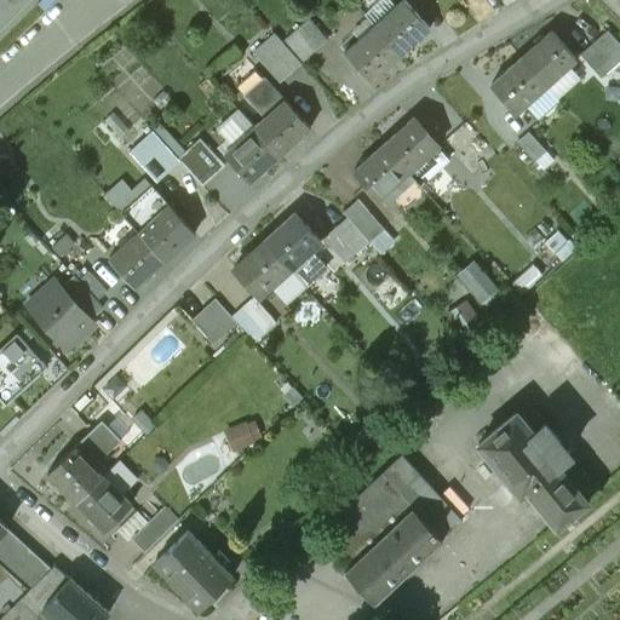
[(0,0),(0,30),(29,0),(0,0)]
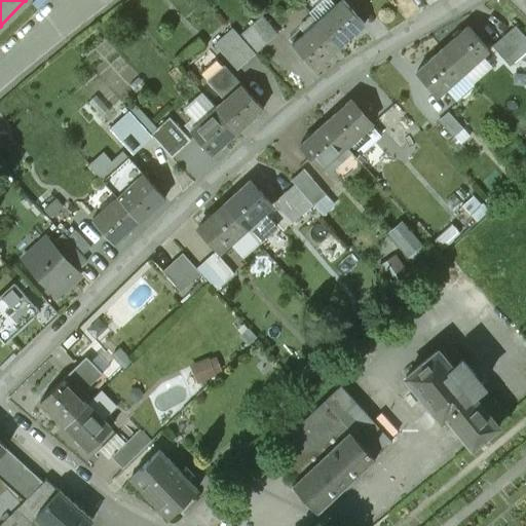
[(341,1),(317,24),(339,46),(363,26),(341,1)]
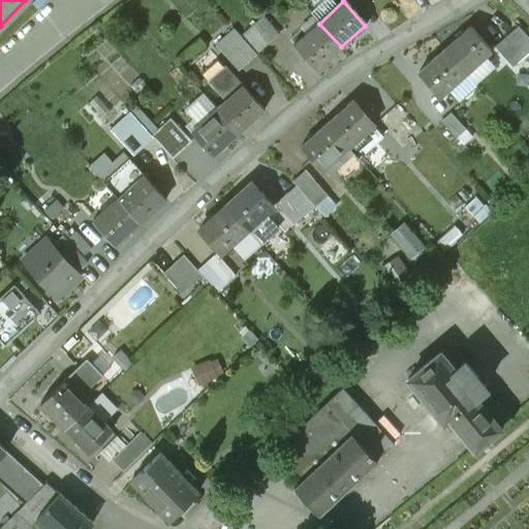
[(276,32),(262,18),(241,37),(254,52),(276,32)]
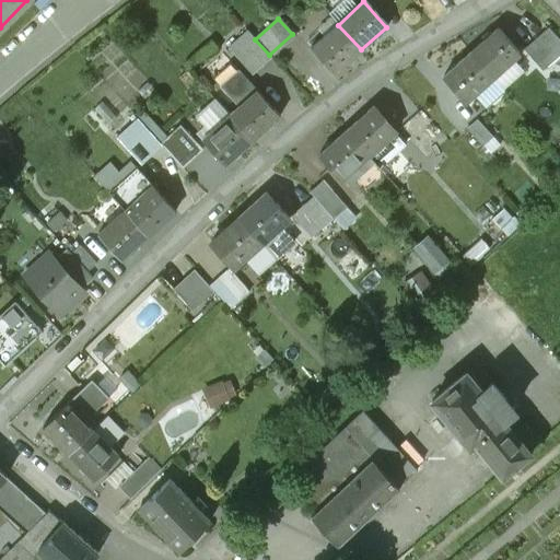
[(559,41),(547,23),(518,44),(537,68),(559,50),(559,41)]
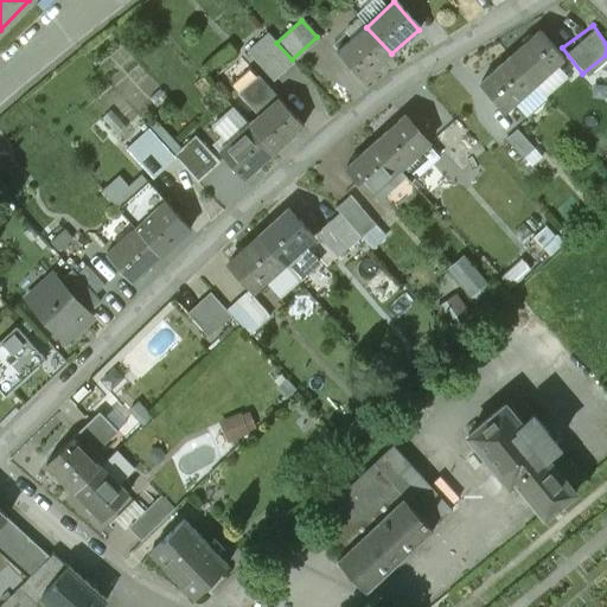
[(366,27),(337,55),(360,82),(391,53),(366,27)]
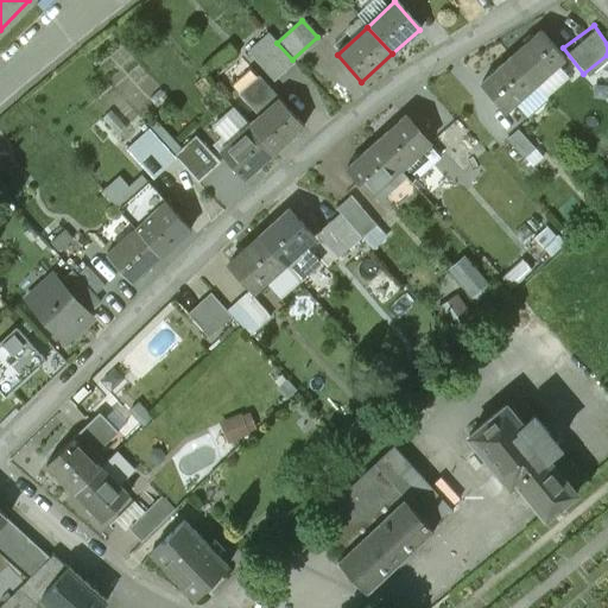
[(562,56),(537,27),(510,54),(534,82),(562,56)]
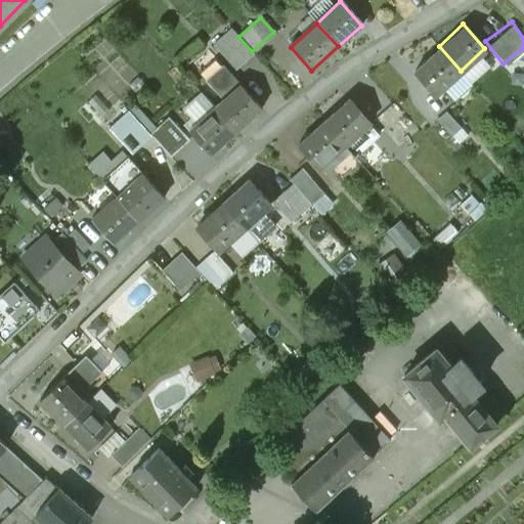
[(238,37),(230,27),(212,43),(233,68),(252,51),(238,37)]
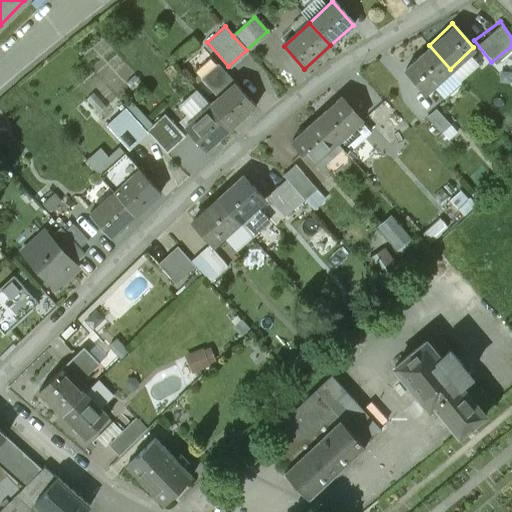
[(450,69),(429,45),(403,69),(425,92),(450,69)]
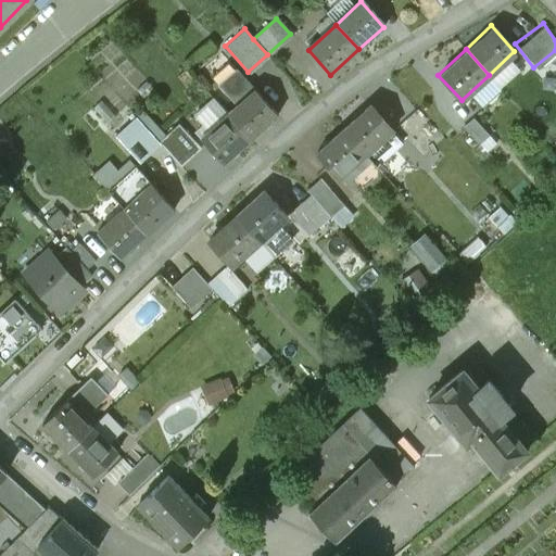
[(276,114),(235,68),(217,85),(235,104),(226,112),(249,138),(276,114)]
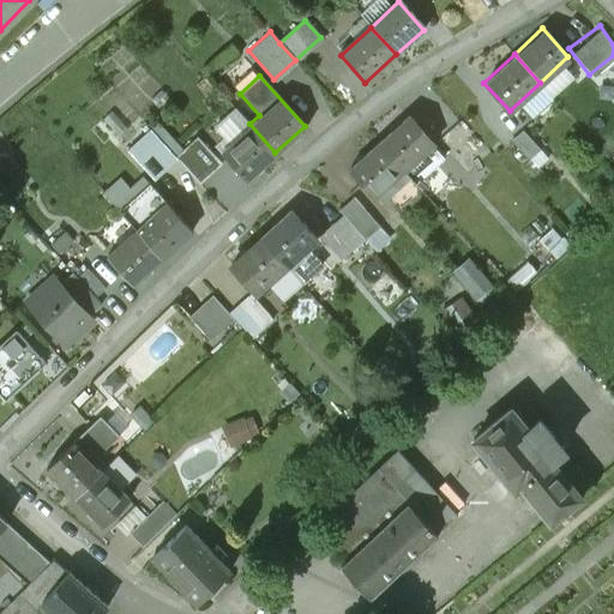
[(407,116),(377,143),(403,172),(433,145),(407,116)]
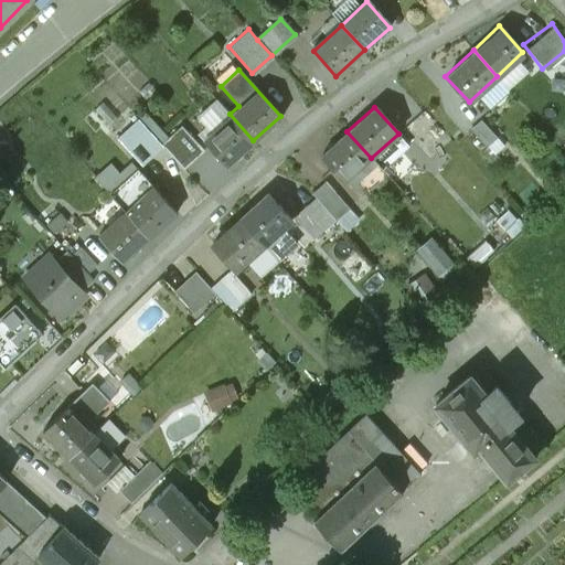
[(230,114),(203,138),(226,164),(253,140),(230,114)]
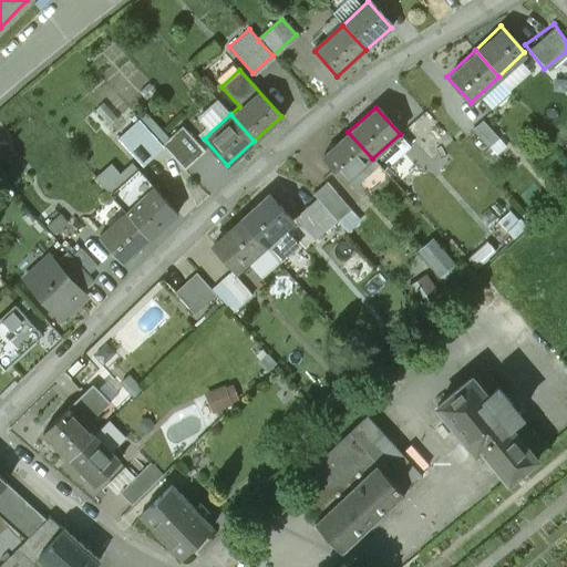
[(165,142),(142,116),(120,137),(146,164),(167,144),(165,142)]
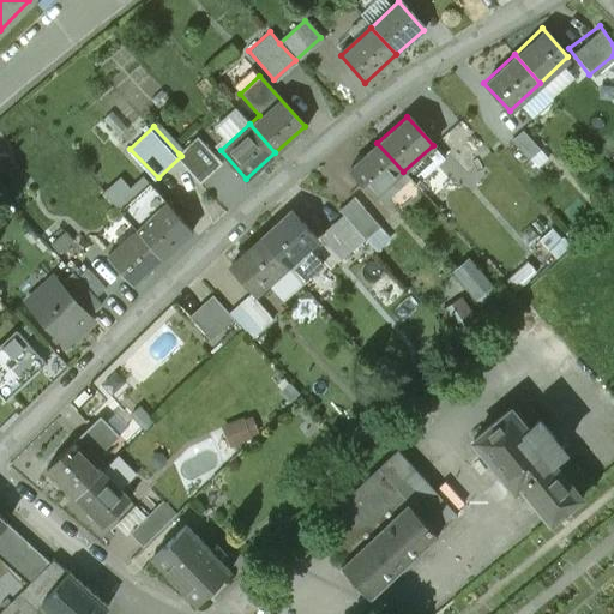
[(223,160),(198,134),(179,154),(181,156),(203,179),(223,160)]
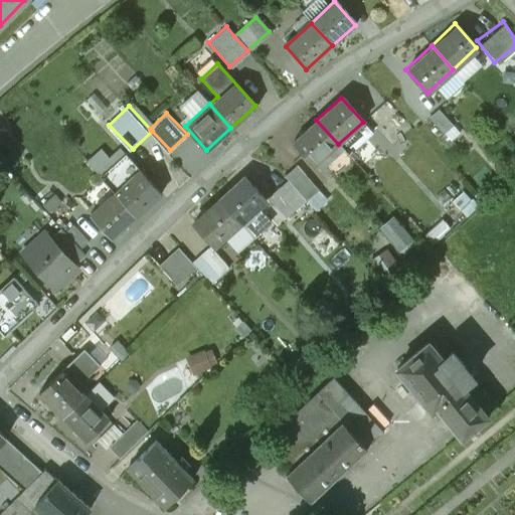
[(338,144),(316,120),(292,142),(314,166),(338,144)]
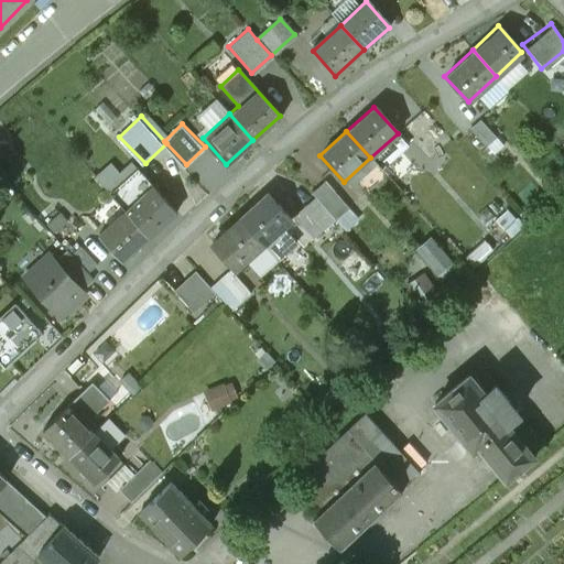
[(140,169),(114,194),(129,209),(152,234),(177,208),(140,169)]
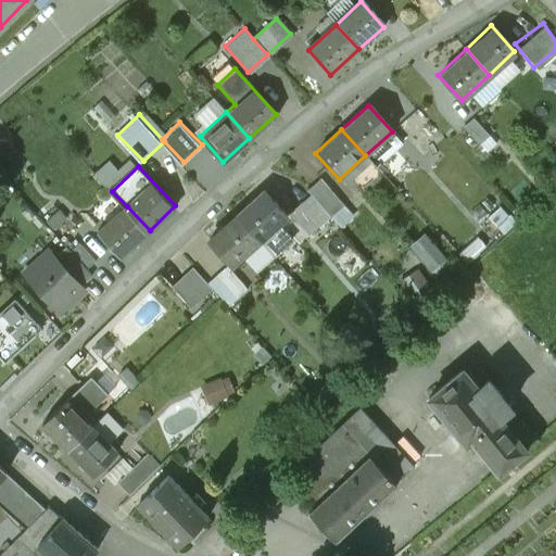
[(338,201),(317,178),(303,190),(308,196),(324,213),(338,201)]
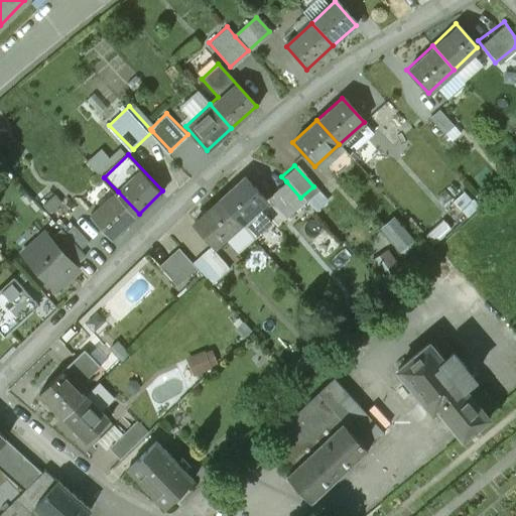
[(267,198),(248,177),(224,199),(244,222),(268,200),(267,198)]
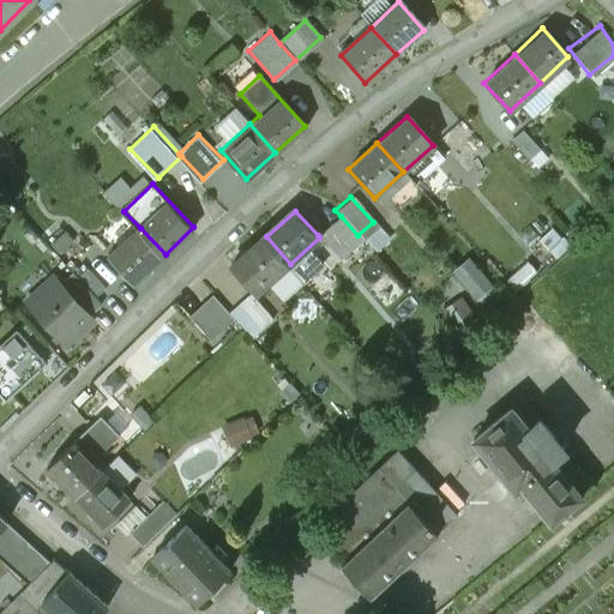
[(357,235),(341,216),(318,235),(319,238),(335,256),(357,235)]
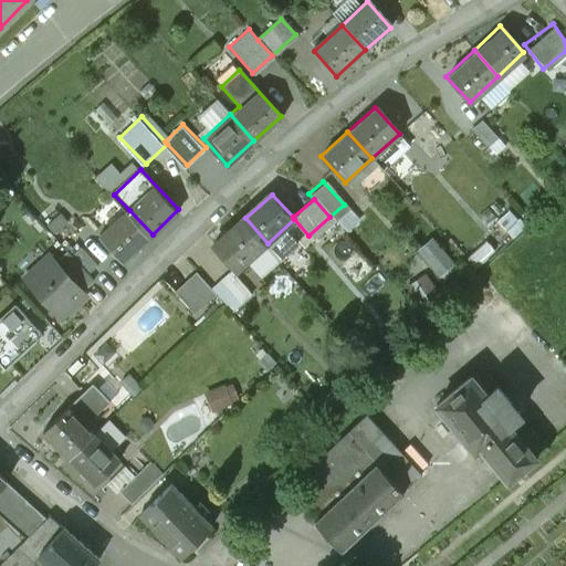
[(129,210),(103,237),(125,260),(153,234),(129,210)]
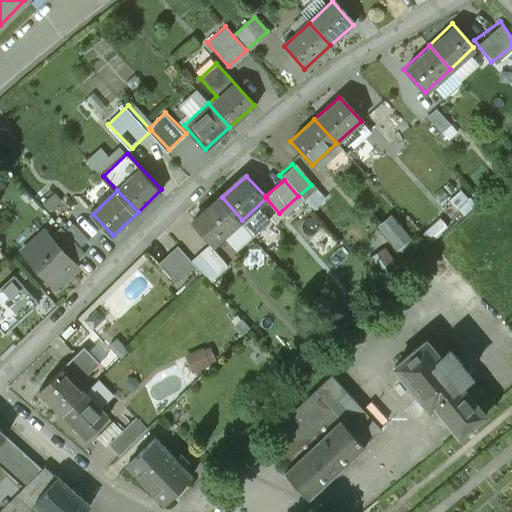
[(58,194),(46,205),(51,211),(63,201),(58,194)]
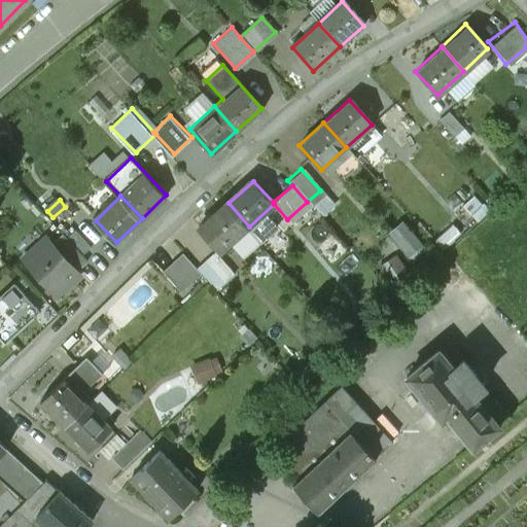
[(249,226),(229,203),(204,226),(224,249),(249,226)]
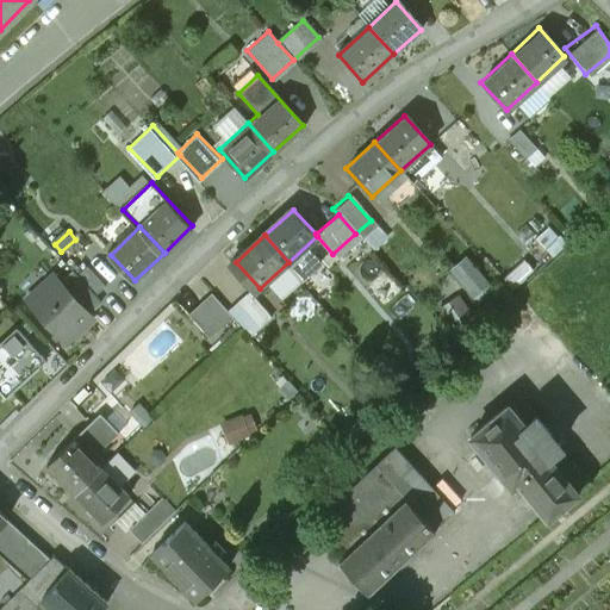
[(460,251),(443,268),(474,300),(491,285),(460,251)]
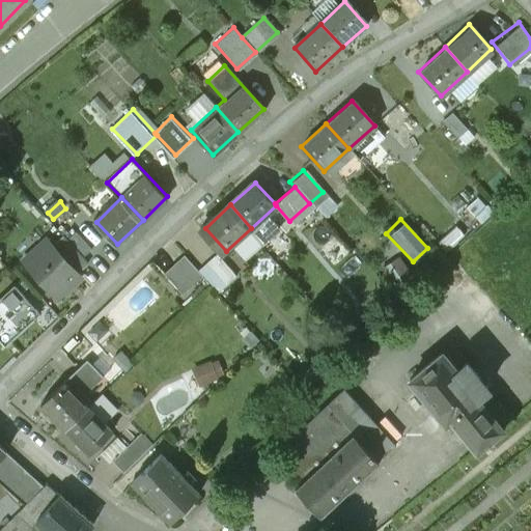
[(92,253),(76,235),(70,242),(85,259),(92,253)]
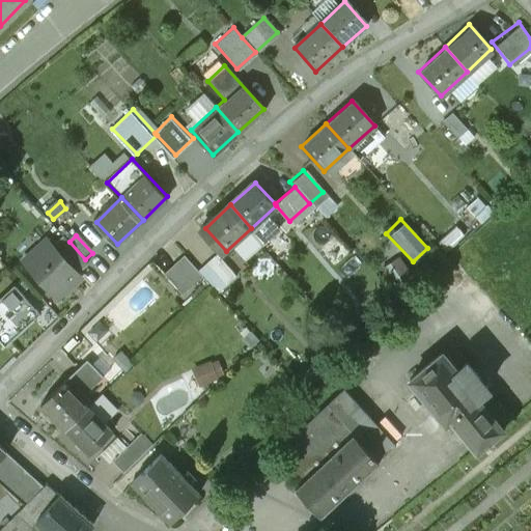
[(70,242),(64,236),(54,247),(80,273),(89,263),(85,259),(70,242)]
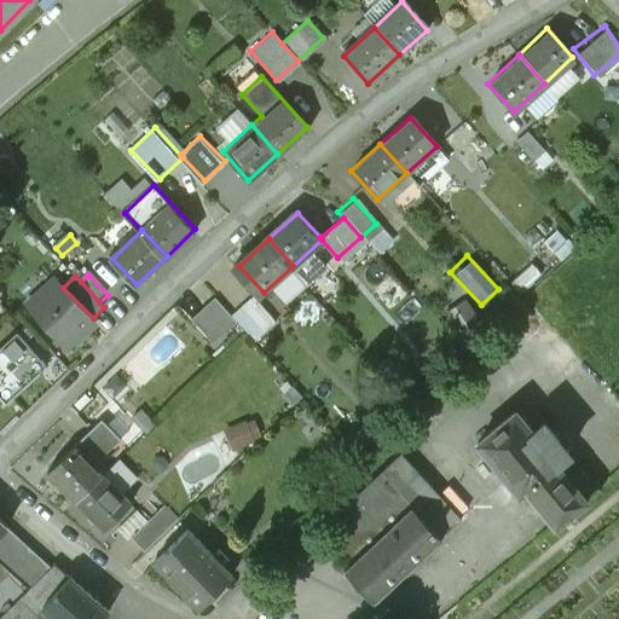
[(393,278),(383,285),(388,291),(383,296),(391,306),(405,294),(393,278)]
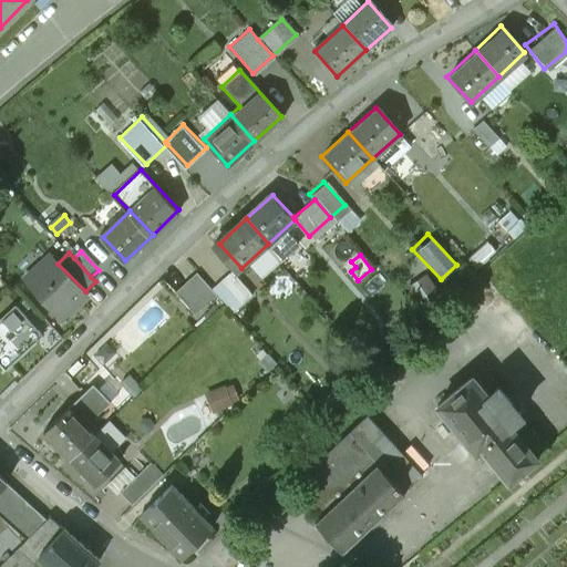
[(51,257),(28,278),(63,318),(74,308),(72,306),(86,294),(85,291),(58,264),(51,257)]
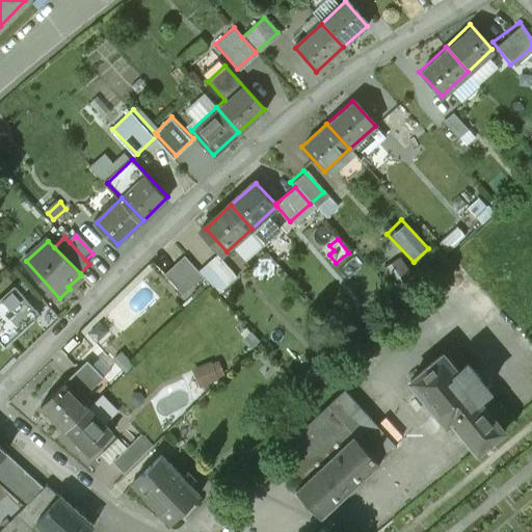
[(241,277),(218,254),(201,271),(223,295),(241,277)]
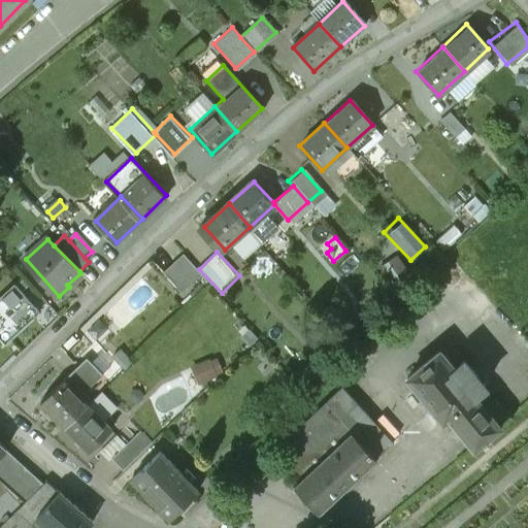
[(199,269),(187,255),(167,271),(185,293),(204,275),(199,269)]
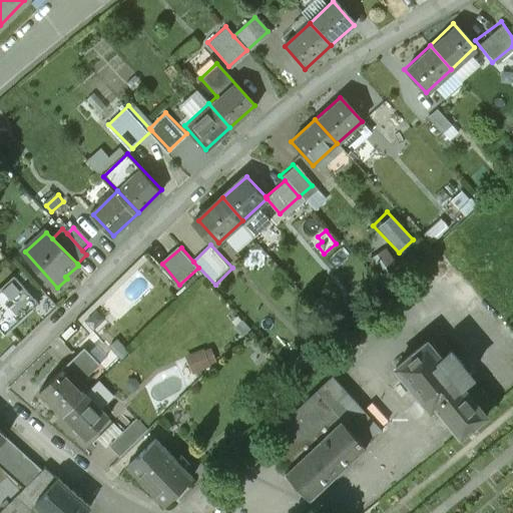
[(16,279),(0,292),(0,331),(4,336),(39,306),(16,279)]
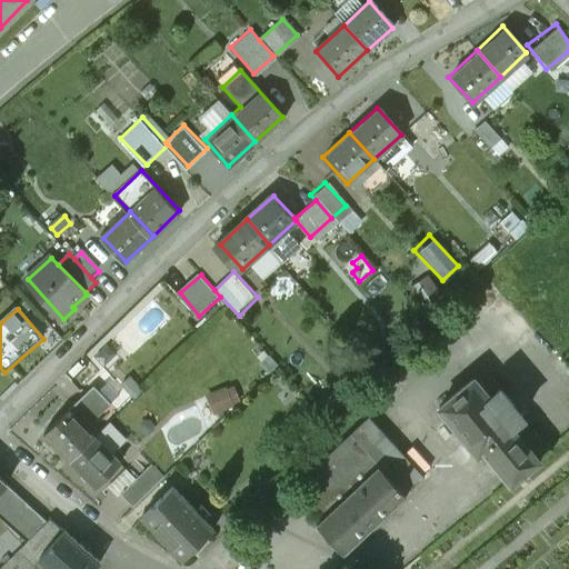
[(555,445),(478,370),(436,410),(510,482),(555,445)]
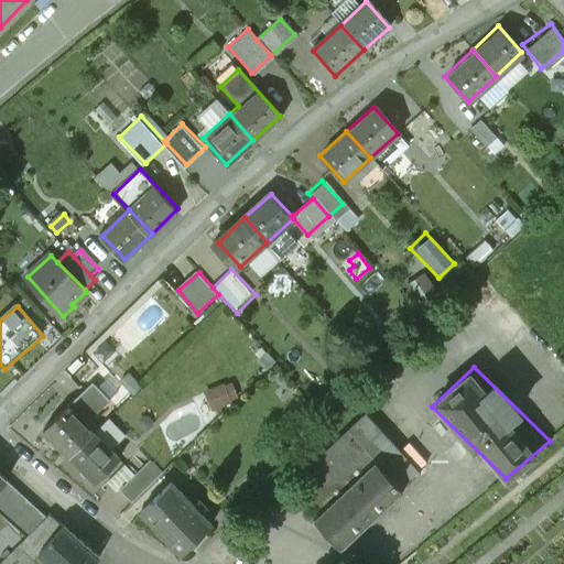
[(207,407),(236,397),(229,379),(201,389),(207,407)]
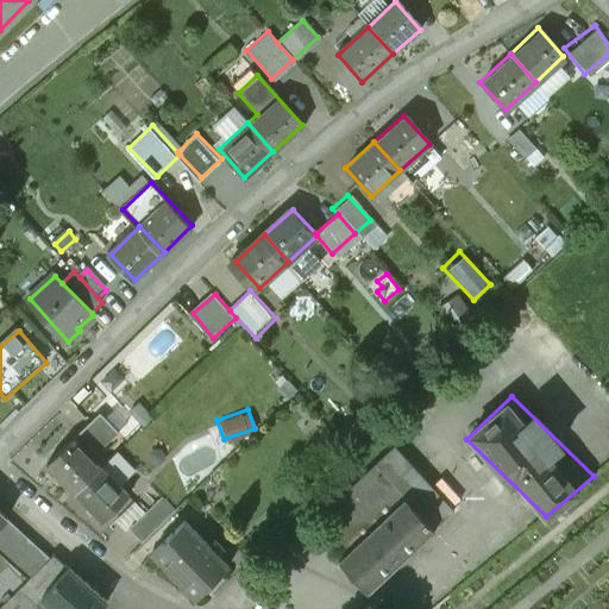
[(100,418),(49,470),(74,496),(100,471),(92,464),(119,435),(100,418)]
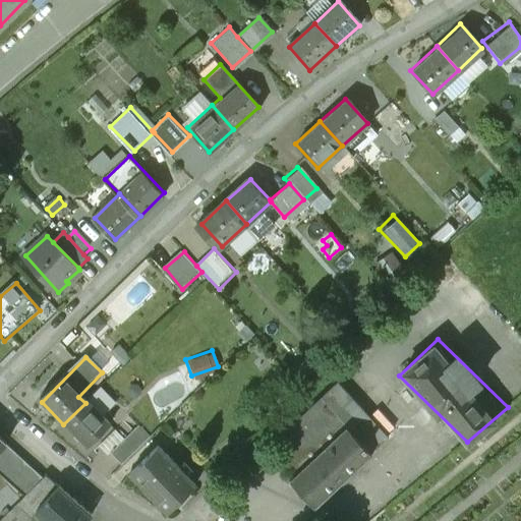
[(337,382),(270,444),(296,472),(289,479),(313,507),(389,438),(337,382)]
